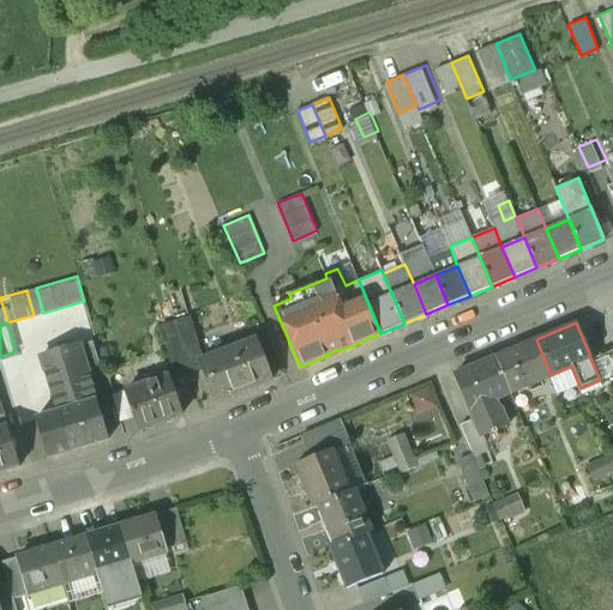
[(96,337),(79,342),(86,366),(103,361),(96,337)]
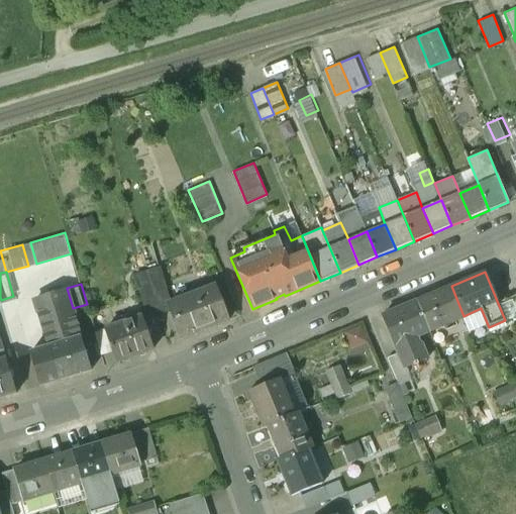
[(215,286),(169,303),(182,336),(227,318),(215,286)]
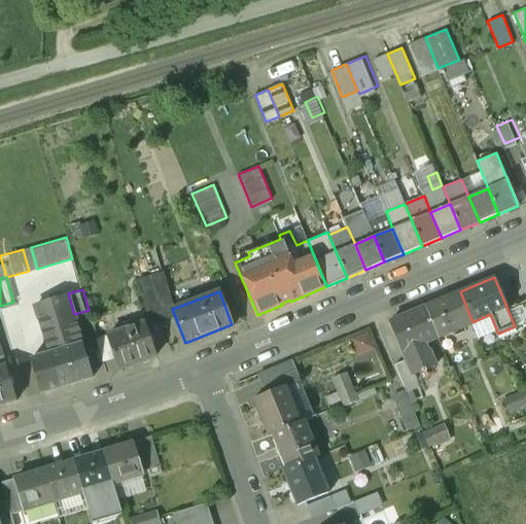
[(460,291),(425,306),(437,337),(472,322),(460,291)]
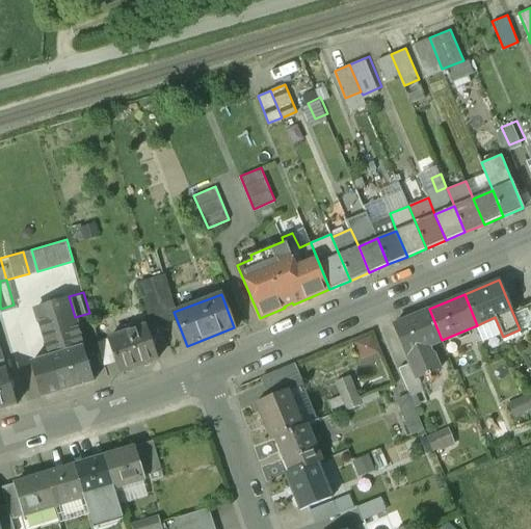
[(69,296),(35,307),(49,353),(29,360),(40,393),(94,376),(75,317),(69,296)]
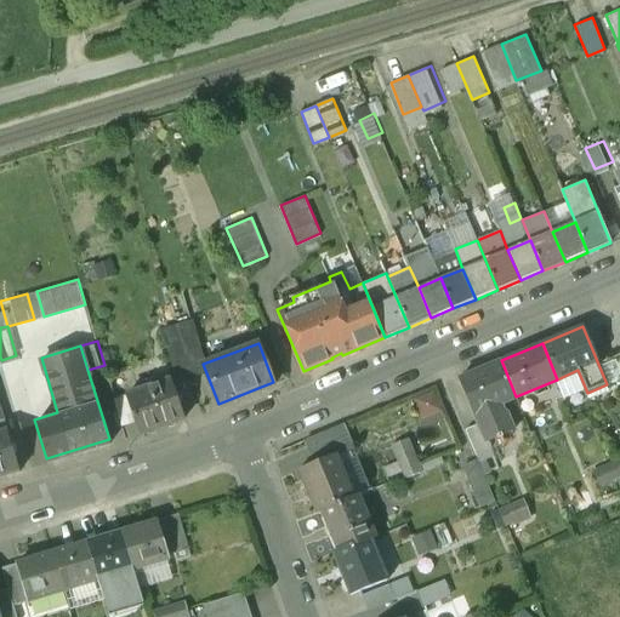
[(619,352),(603,359),(615,388),(619,386),(619,352)]
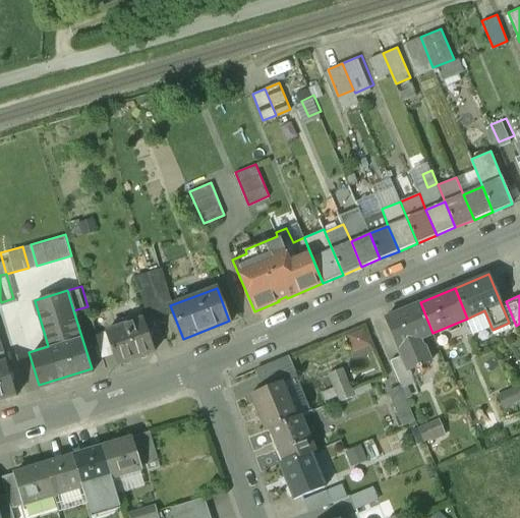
[(420,302),(386,317),(398,347),(432,333),(420,302)]
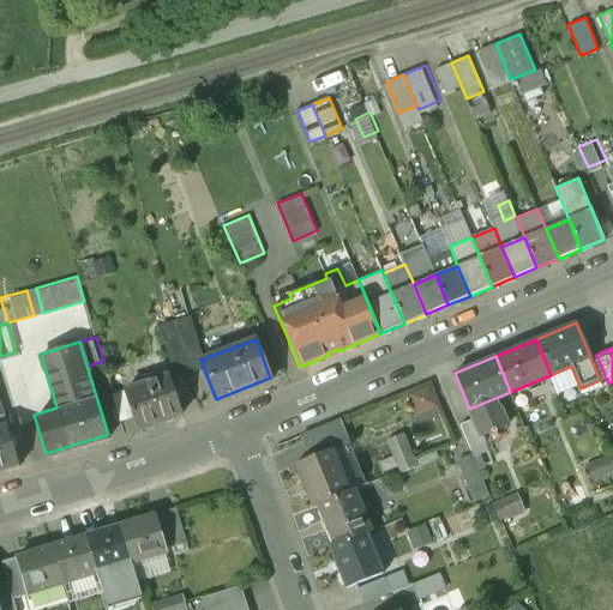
[(157,369),(137,375),(139,382),(126,386),(138,426),(182,411),(170,373),(160,376),(157,369)]
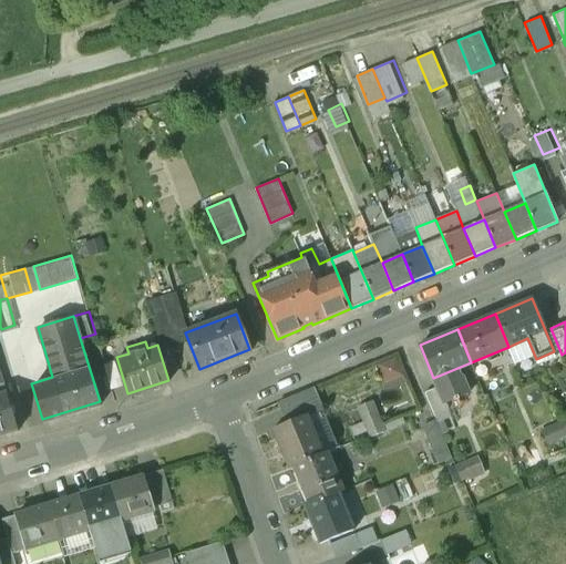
[(1,370),(0,370),(0,432),(18,427),(12,410),(19,408),(17,400),(10,402),(1,370)]
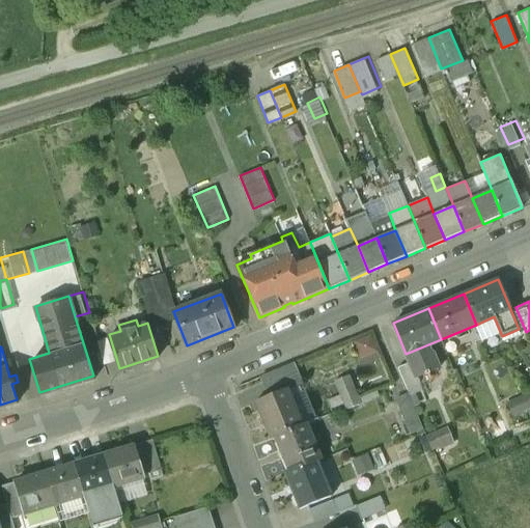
[(295,362),(260,376),(269,395),(269,396),(288,388),(288,389),(304,383),(295,362)]
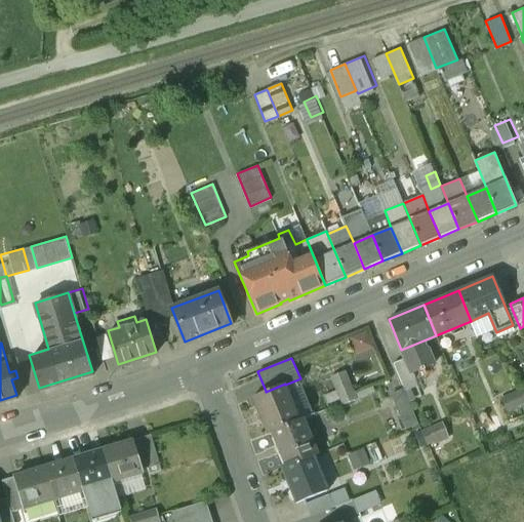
[(348,377),(334,383),(337,389),(351,384),(348,377)]
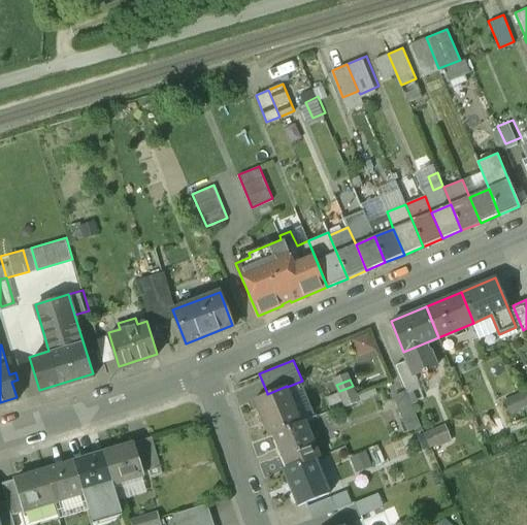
[(287,387),(287,386),(267,394),(267,393),(255,398),(269,434),(274,433),(301,422),(287,387)]
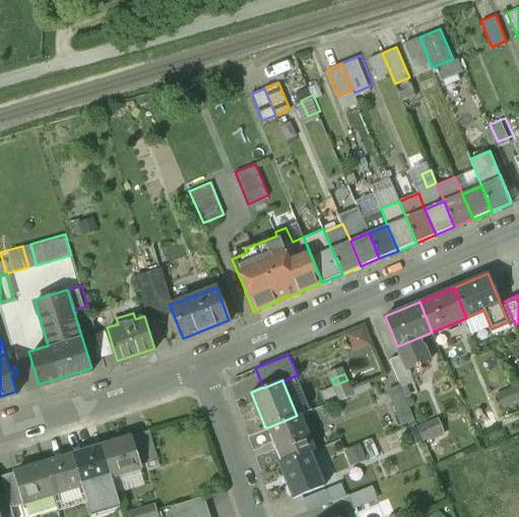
[(347,380),(334,385),(337,391),(349,386),(347,380)]
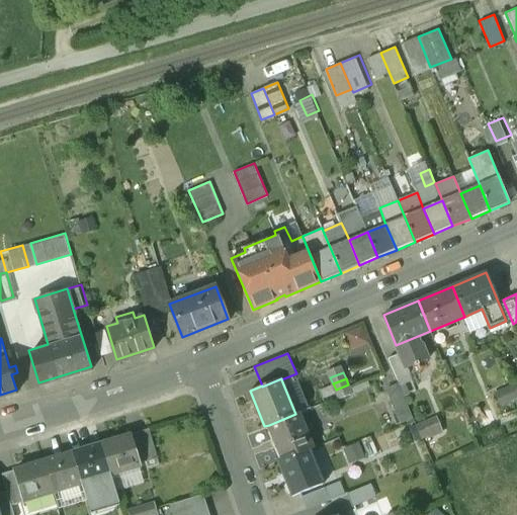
[(516,393),(513,383),(507,387),(512,399),(516,397),(516,393)]
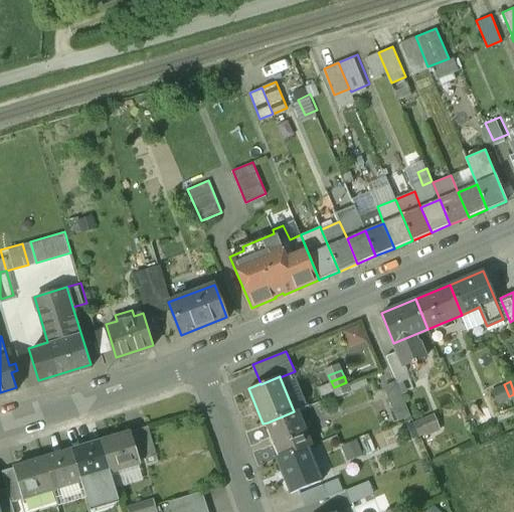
[(294,411),(268,422),(281,456),(308,445),(308,446),(312,445),(297,409),(294,411)]
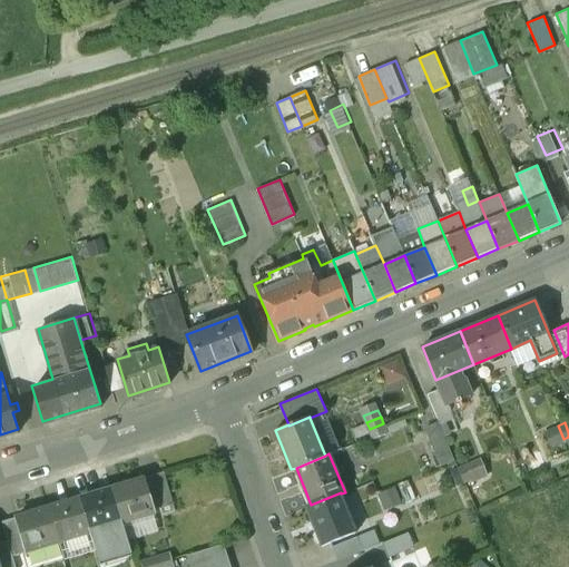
[(466,465),(458,468),(463,481),(471,479),(466,465)]
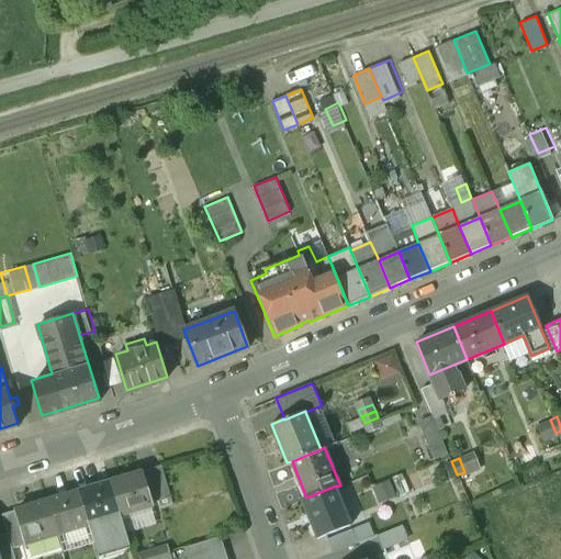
[(457,474),(451,461),(445,464),(450,478),(457,474)]
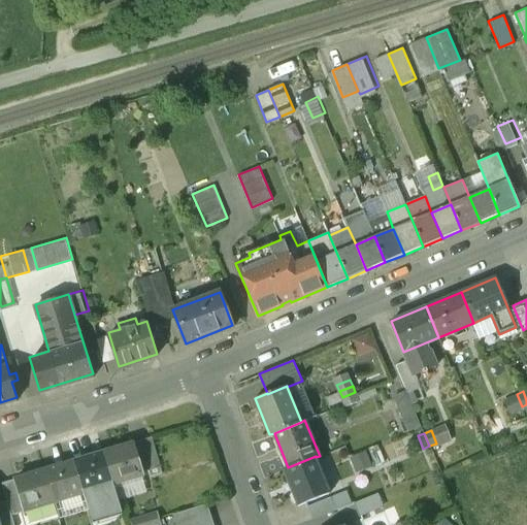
[(133,441),(103,451),(113,483),(143,473),(133,441)]
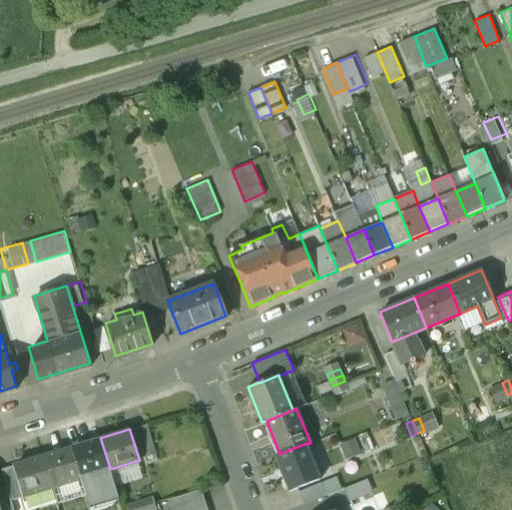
[(350,452),(371,446),(367,432),(346,438),(350,452)]
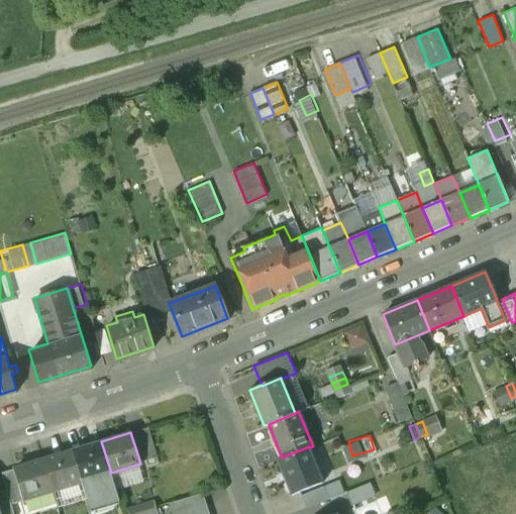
[(101,441),(73,450),(82,482),(89,504),(118,496),(111,473),(101,441)]
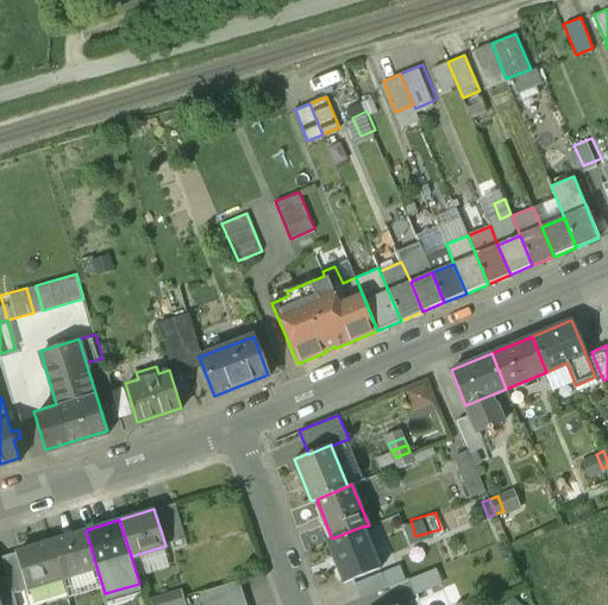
[(364,525),(332,539),(327,540),(345,580),(380,566),(364,527),(364,525)]
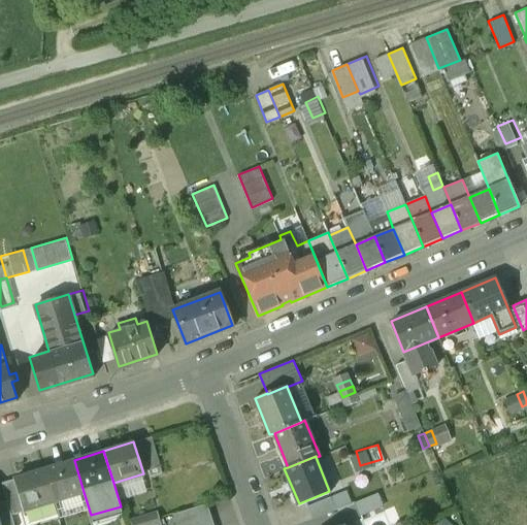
[(74,460),(45,469),(55,500),(84,492),(74,460)]
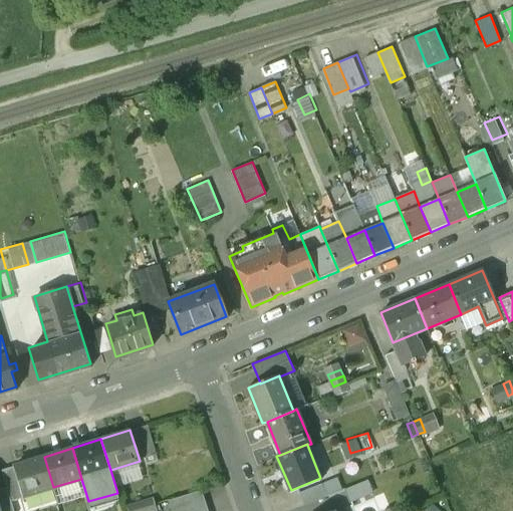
[(44,457),(15,465),(24,496),(53,487),(44,457)]
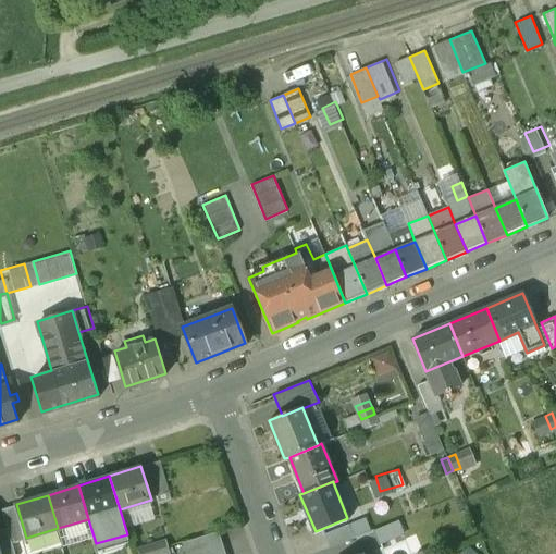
[(26,538),(16,504),(2,508),(8,527),(12,542),(26,538)]
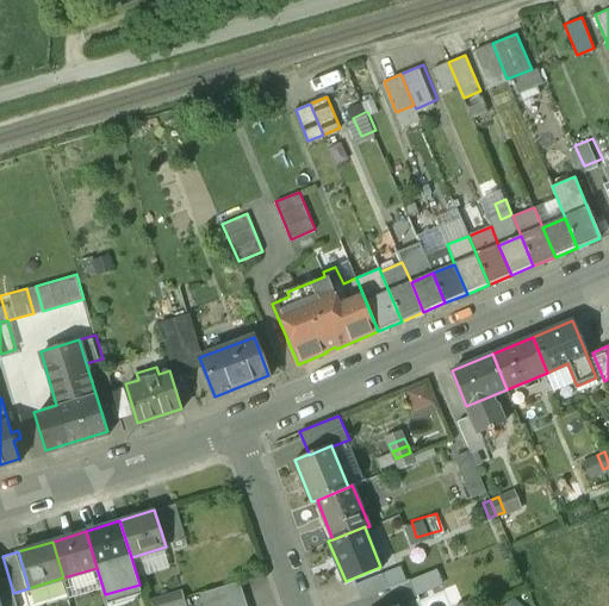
[(396,567),(353,583),(360,599),(402,582),(396,567)]
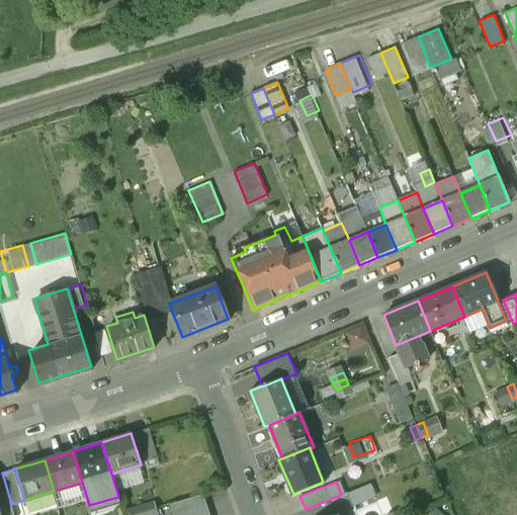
[(356,499),(379,496),(377,482),(354,485),(356,499)]
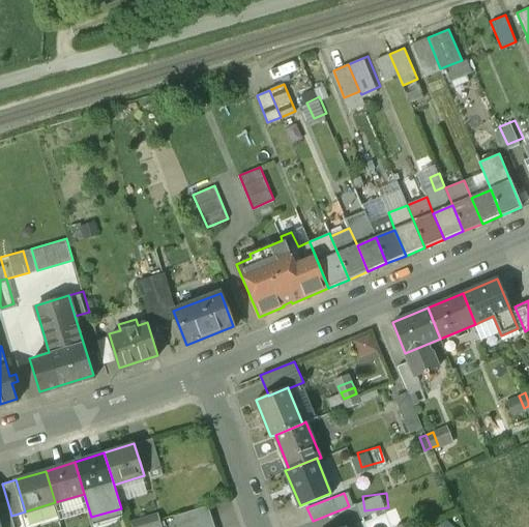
[(7,501),(0,503),(0,522),(1,526),(15,526),(11,516),(7,501)]
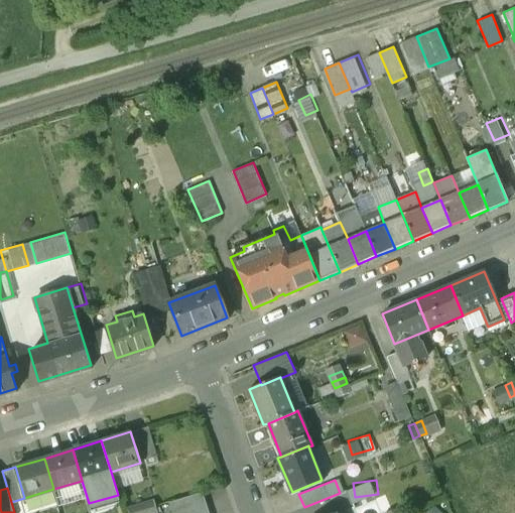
[(210,512),(203,491),(173,500),(177,512),(210,512)]
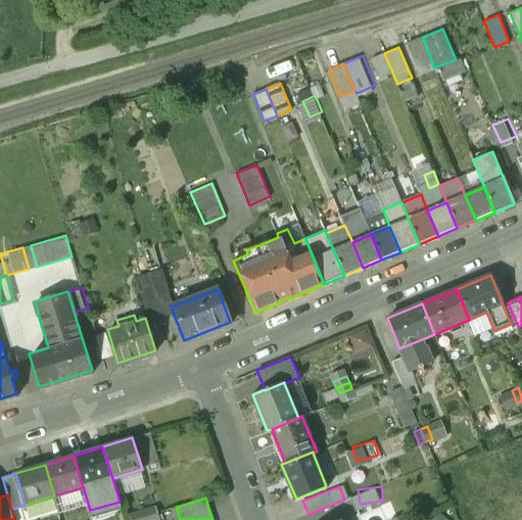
[(156,506),(130,514),(131,519),(132,519),(158,512),(156,506)]
